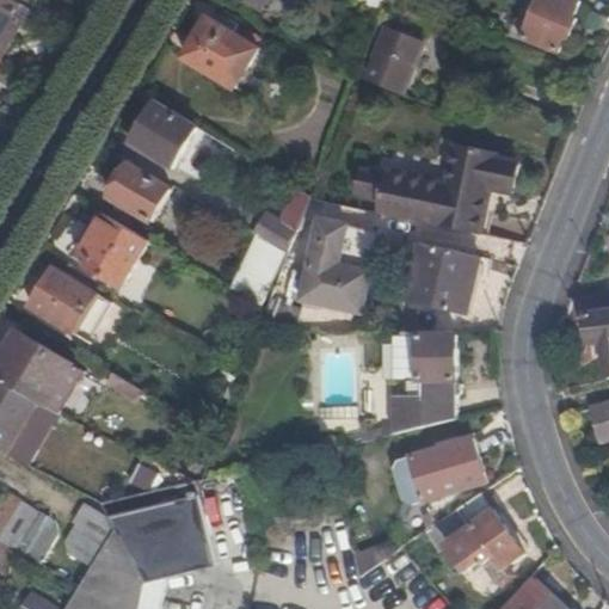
[(0,38),(22,2),(17,0),(0,0),(0,38)]
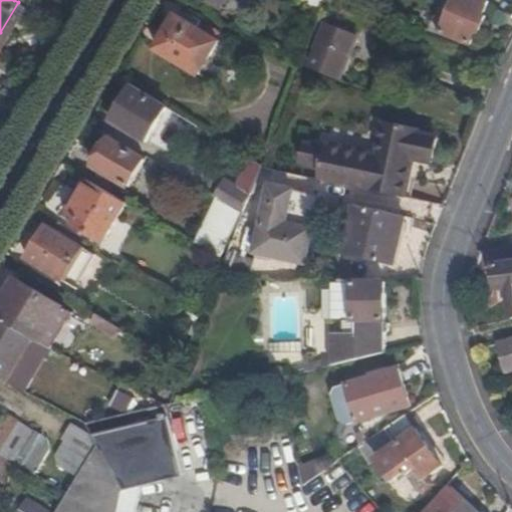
[(207,0),(221,8),(226,0),(207,0)]
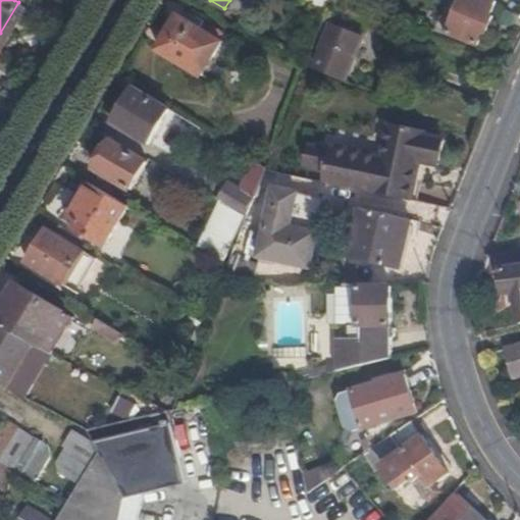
[(307,0),(321,8),(326,0),(307,0)]
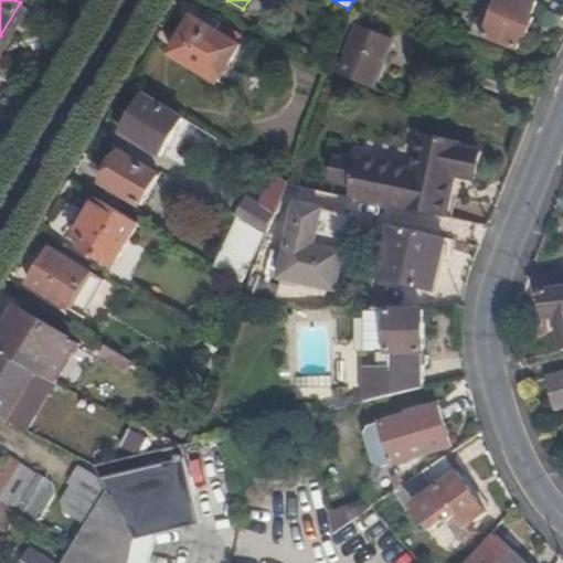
[(498,0),(498,1),(503,4),(491,36),(517,46),(522,32),(526,33),(533,16),(529,14),(535,0),(498,0)]
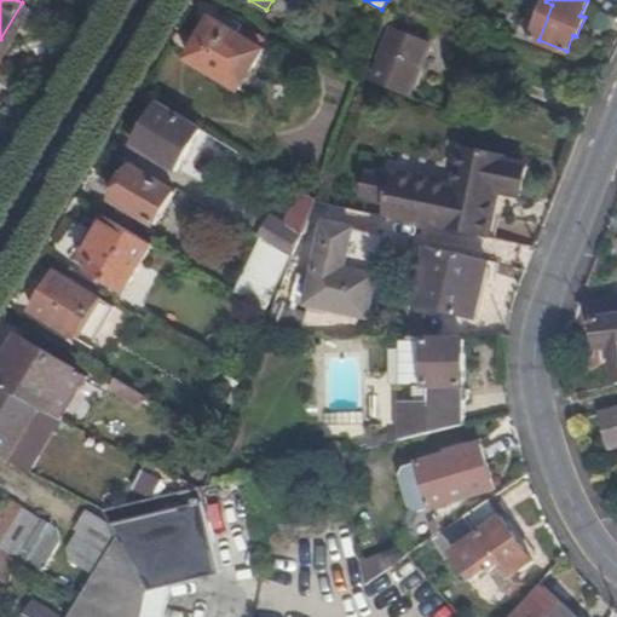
[(235,88),(259,48),(209,17),(184,57),(235,88)]
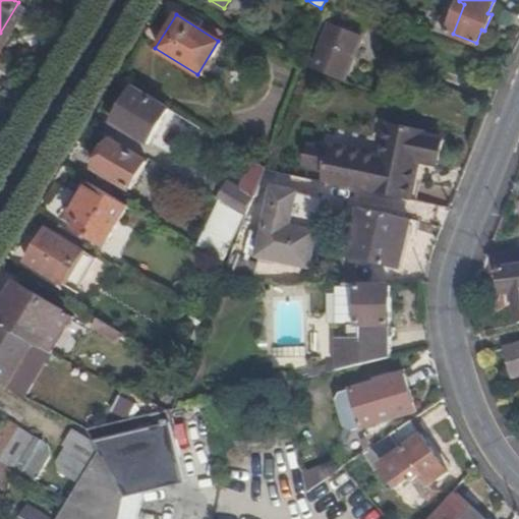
[(318,68),(343,77),(359,37),(328,23),(321,41),(322,42),(321,47),(326,48),(320,62),(318,68)]
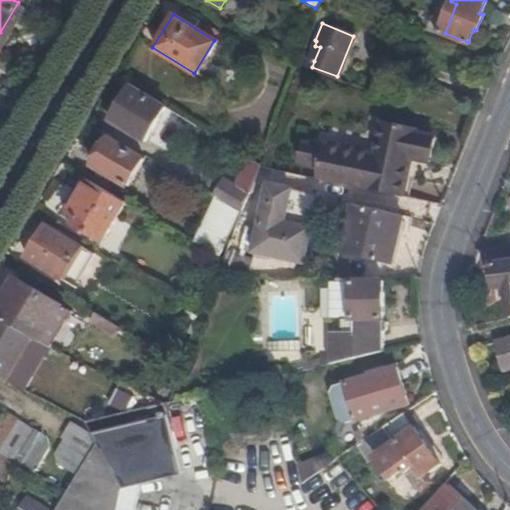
[(302,56),(298,64),(335,79),(337,76),(312,67),(314,61),(302,56)]
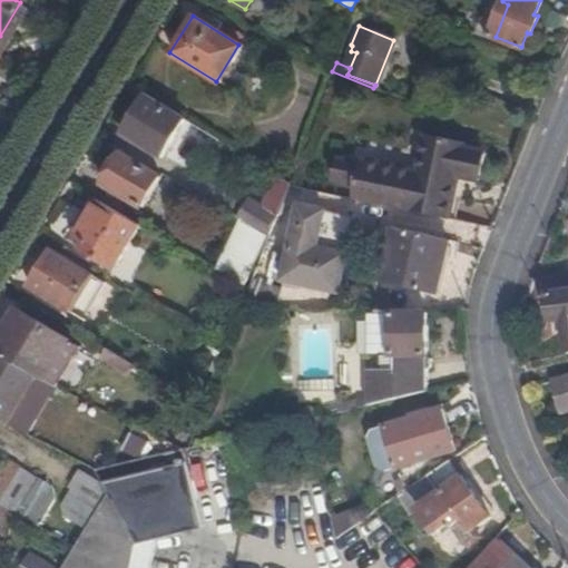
[(332,71),(331,75),(372,91),(373,88),(332,71)]
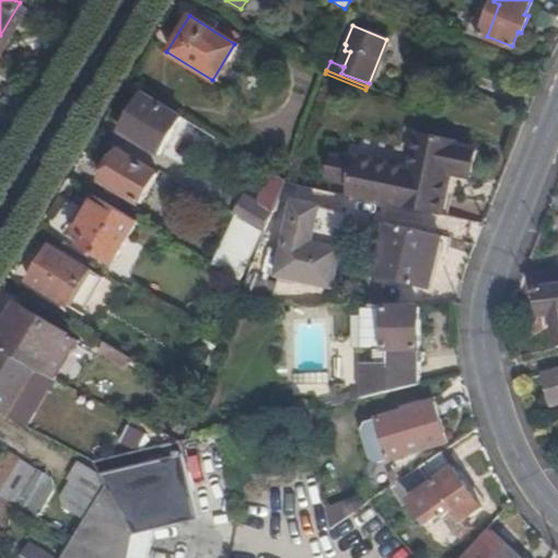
[(176,115),(140,93),(119,129),(155,150),(176,115)]
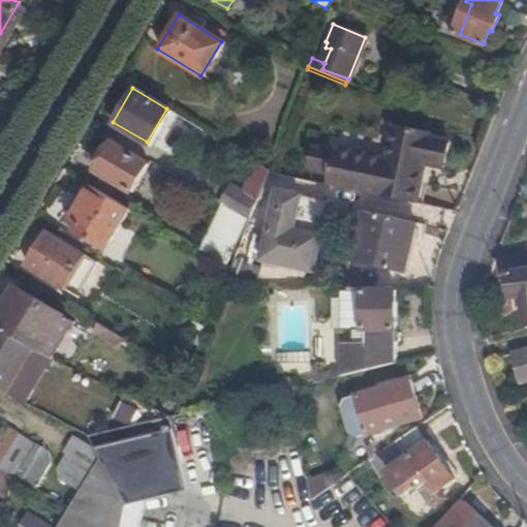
[(328,165),(322,184),(410,202),(415,185),(423,160),(435,164),(443,140),(428,135),(428,131),(394,122),(383,156),(334,143),(334,145),(328,165)]
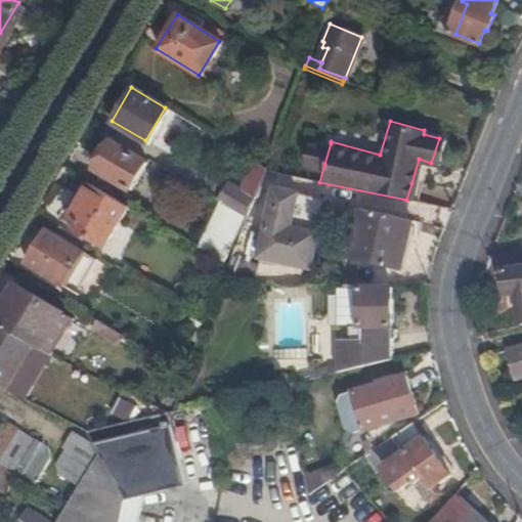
[(302,158),(324,164),(331,143),(308,137),(302,158)]
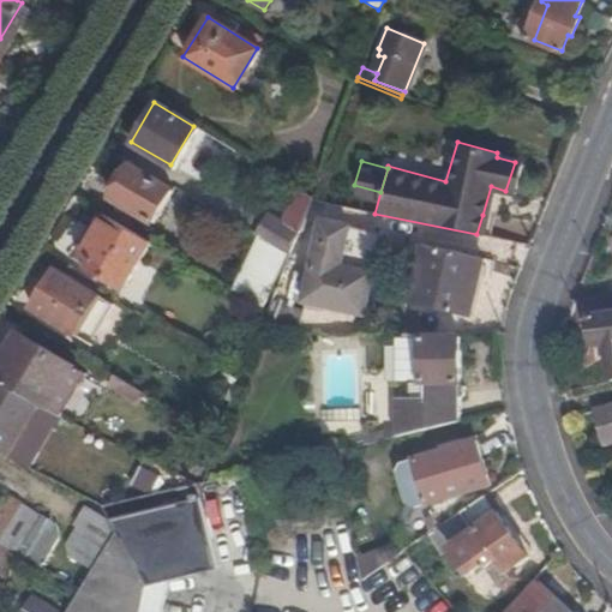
[(515,162),(505,191),(514,193),(522,165),(515,162)]
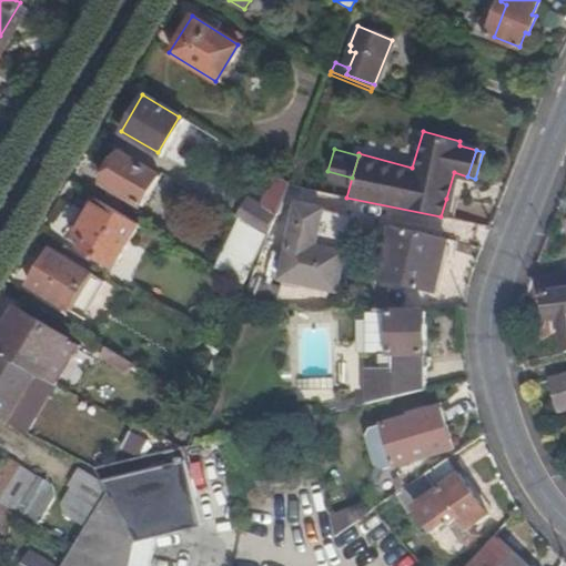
[(140,205),(157,175),(119,152),(101,182),(140,205)]
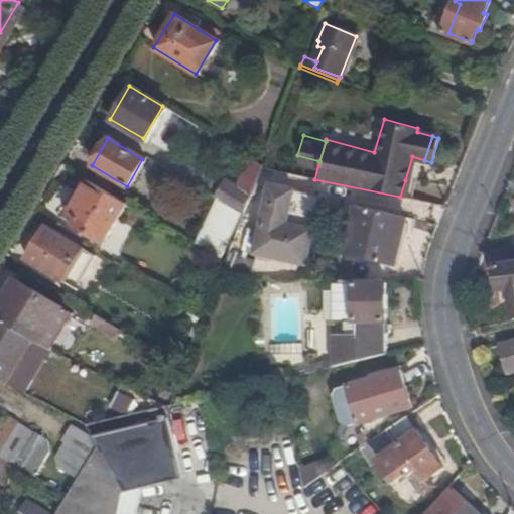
[(412,156),(405,180),(418,184),(424,160),(412,156)]
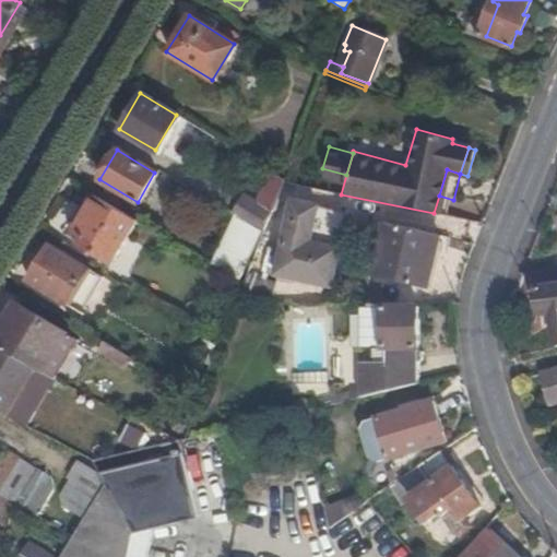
[(114,255),(134,218),(91,192),(73,222),(84,229),(81,235),(114,255)]
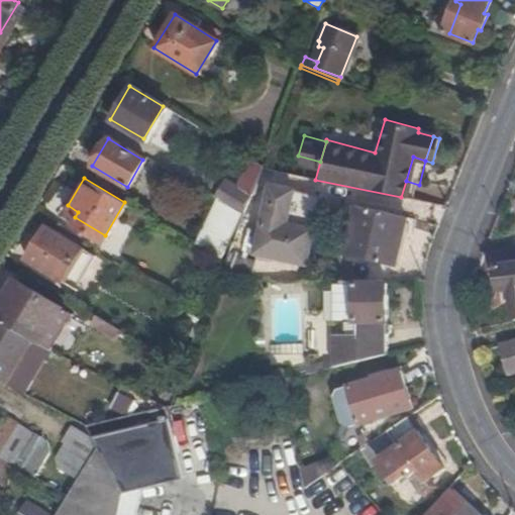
[(220,179),(210,195),(211,195),(236,211),(236,209),(244,193),(220,179)]
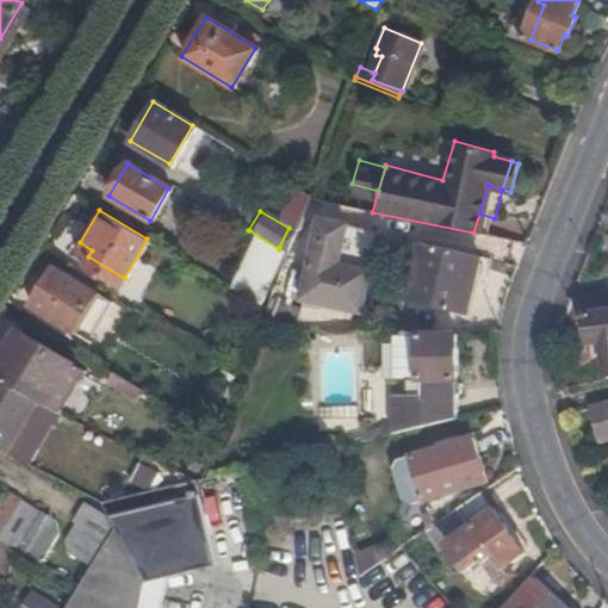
[(349,310),(368,234),(314,219),(292,297),(349,310)]
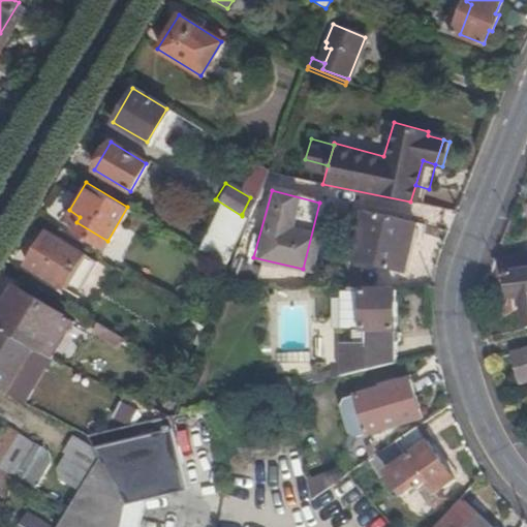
[(222,265),(242,216),(216,199),(196,249),(222,265)]
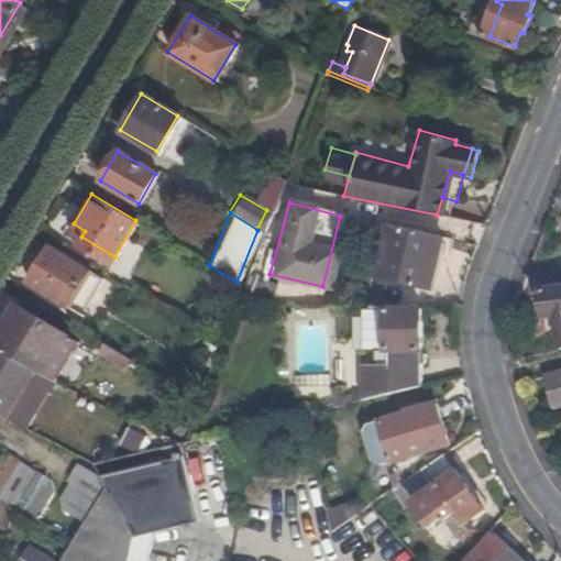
[(429,289),(440,237),(386,223),(375,278),(429,289)]
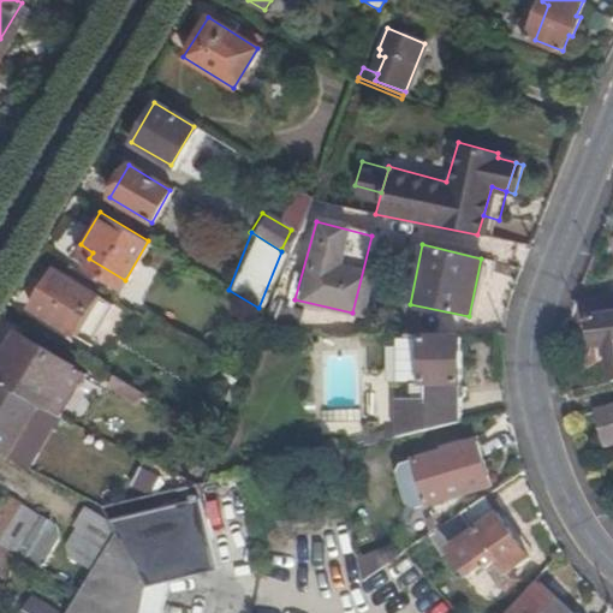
[(73,332),(96,295),(54,268),(31,307),(73,332)]
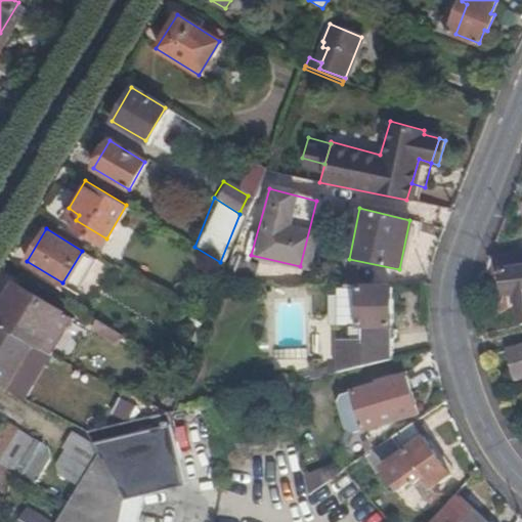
[(514,291),(519,325),(521,324),(521,265),(499,269),(504,293),(514,291)]
